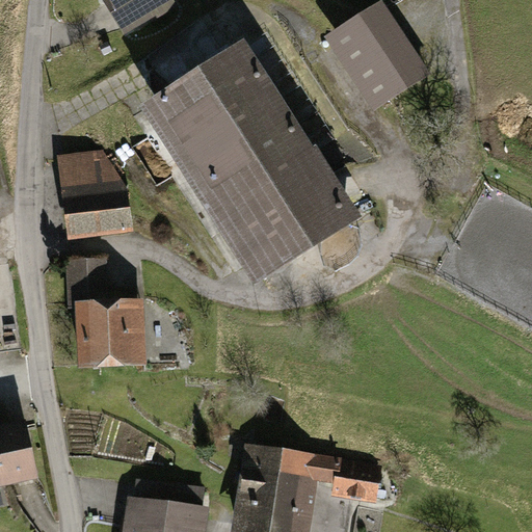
[(173,0),(102,0),(124,36),(177,5),(173,0)]
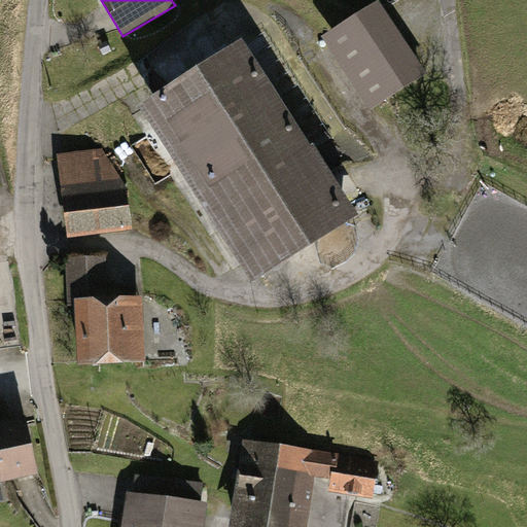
[(425,74),(377,2),(318,37),(366,111),(425,74)]
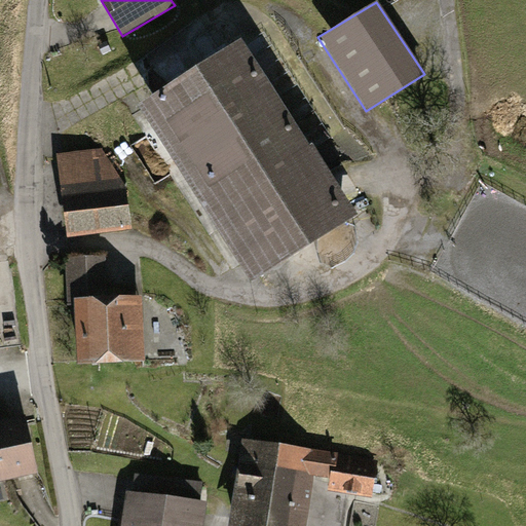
[(245,41),(137,106),(254,283),(360,217),(245,41)]
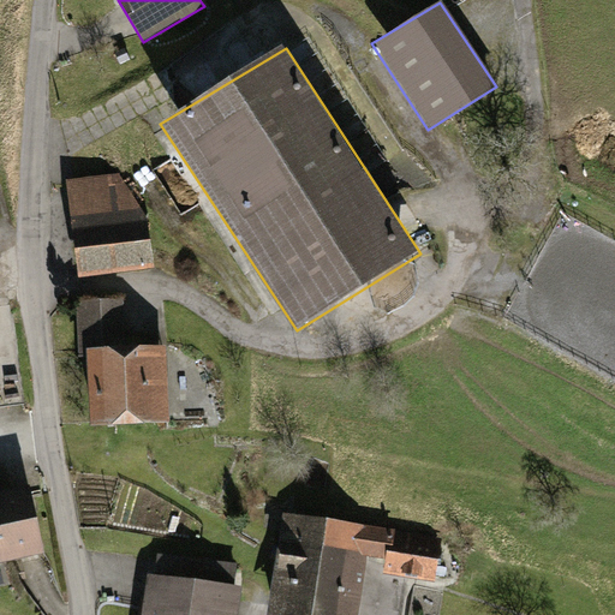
[(120,173),(66,179),(79,279),(156,267),(148,215),(120,173)]
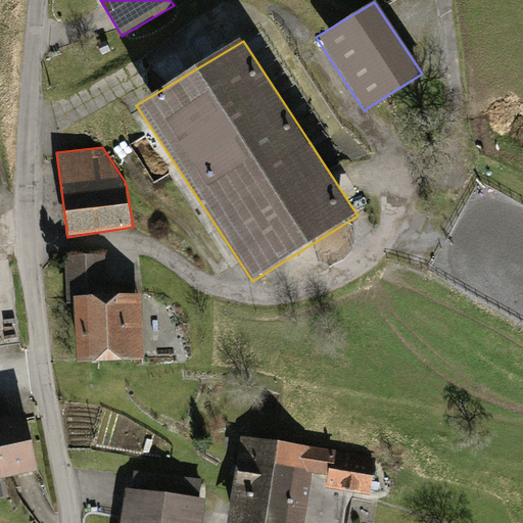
[(105,254),(65,255),(67,304),(75,304),(77,363),(145,360),(142,293),(108,293),(105,254)]
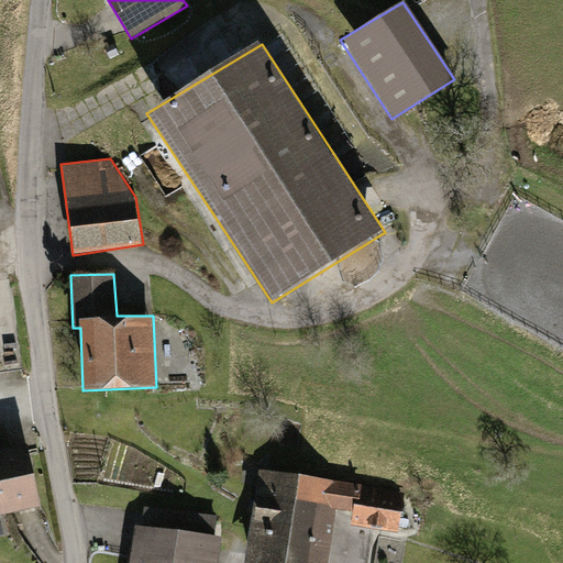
[(0,516),(41,508),(26,444),(0,450),(0,516)]
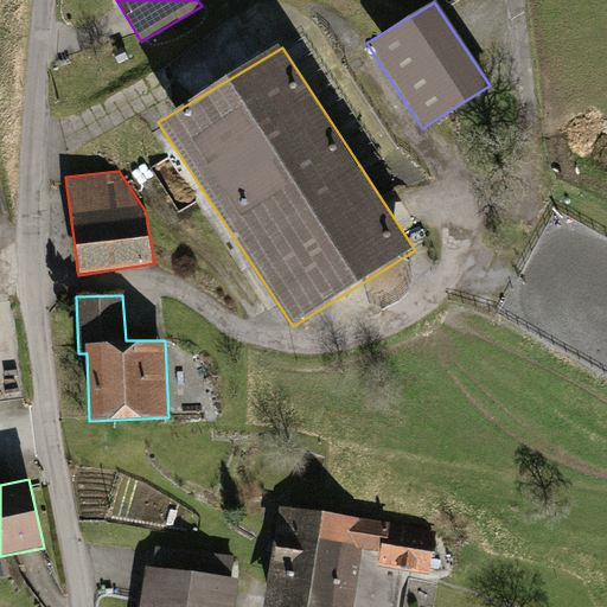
[(306,606),(323,519),(287,513),(273,606),(306,606)]
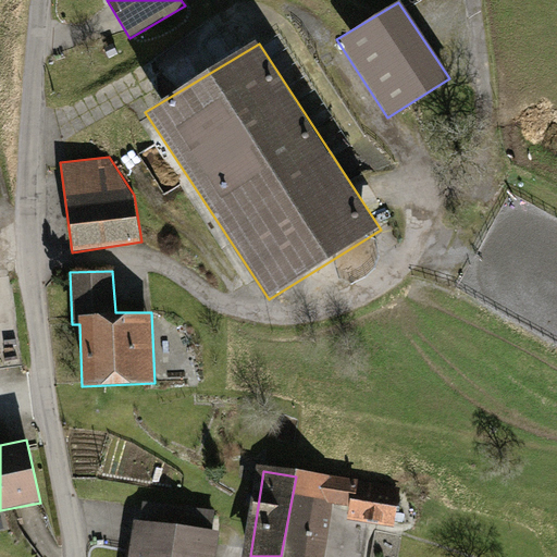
[(296,477),(281,556),(361,556),(367,527),(345,523),(345,517),(322,514),(324,499),(354,504),(351,516),(392,522),(397,492),(296,477)]
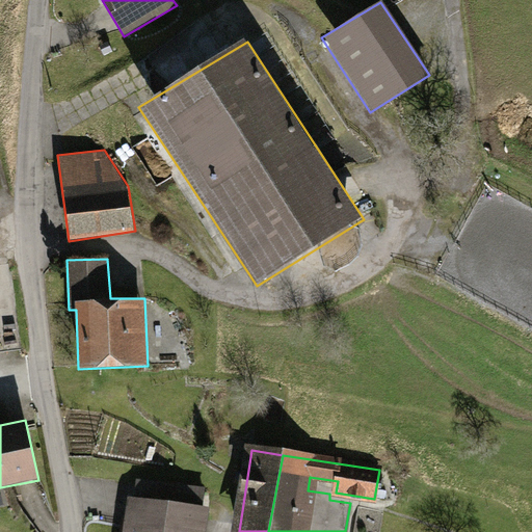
[(132,521),(123,520),(121,531),(197,531),(201,511),(173,508),(176,486),(137,482),(132,521)]
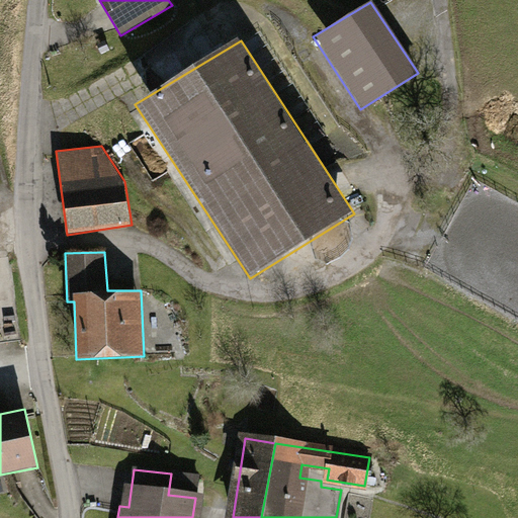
[(198,478),(171,473),(168,495),(195,498),(198,478)]
